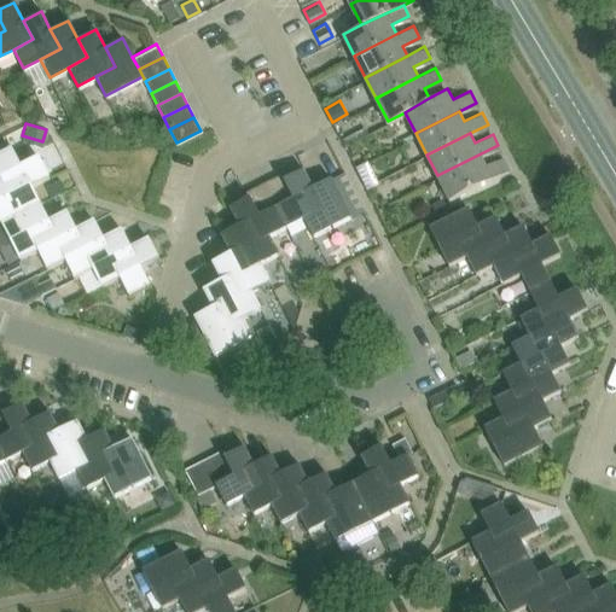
[(0,173),(11,191),(30,181),(32,182),(50,173),(39,152),(21,162),(11,144),(0,149),(0,173)]
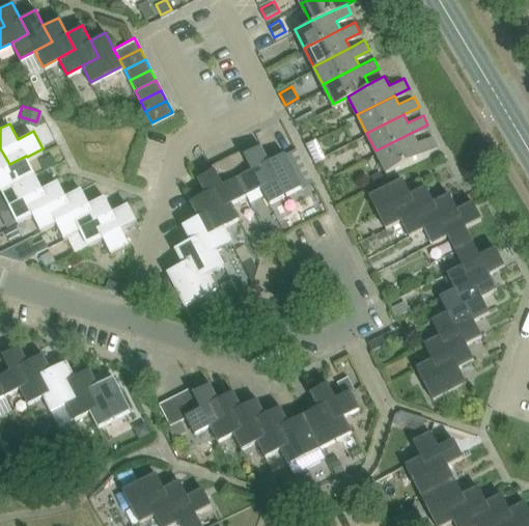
[(437,143),(433,133),(417,141),(413,132),(376,150),(385,169),(437,143)]
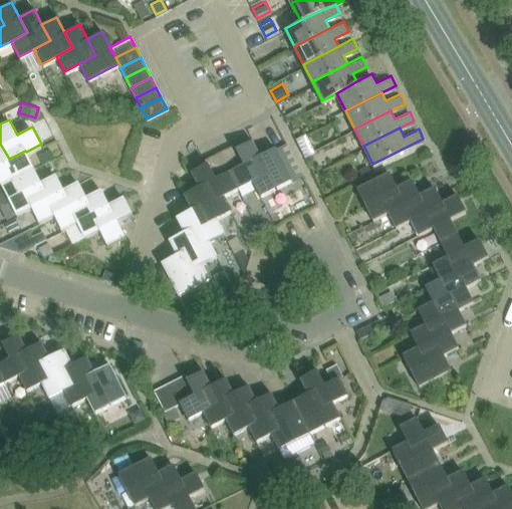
[(234,167),(229,170),(237,187),(266,172),(265,171),(267,170),(259,154),(252,139),(237,147),(244,162),(234,167)]
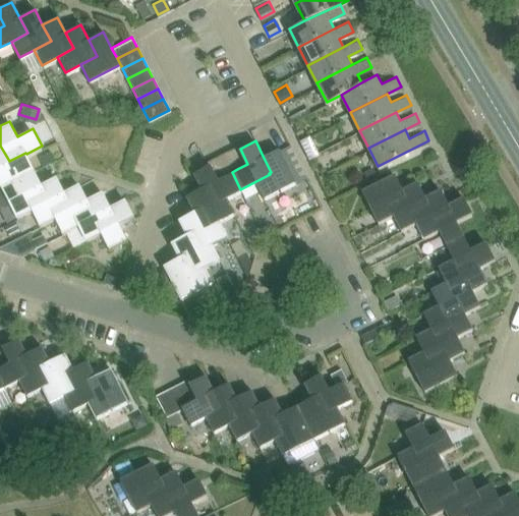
[(226,149),(237,169),(247,164),(240,149),(237,144),(226,149)]
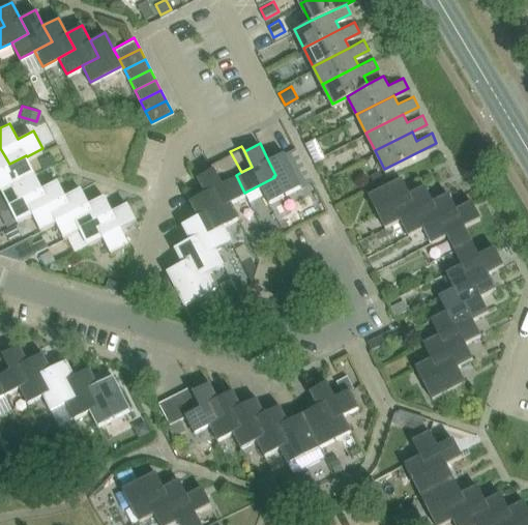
[(293,146),(283,150),(300,183),(310,178),(293,146)]
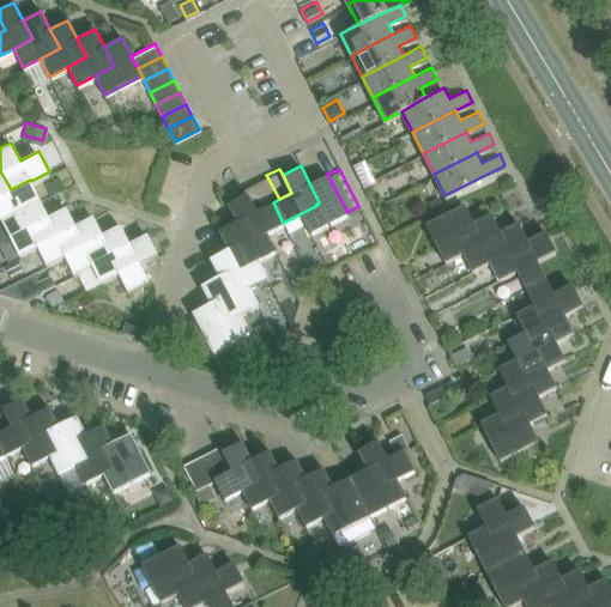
[(0,213),(1,216),(40,196),(31,181),(30,180),(11,189),(0,171),(0,213)]
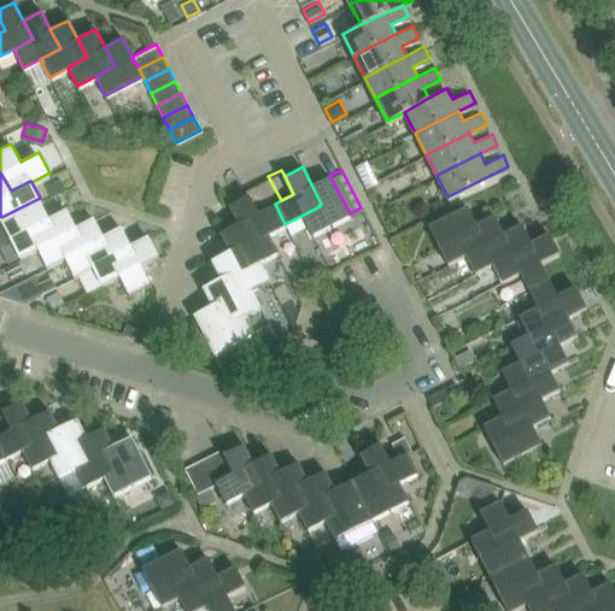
[(329,175),(311,184),(321,204),(318,205),(320,206),(328,224),(350,213),(329,175)]
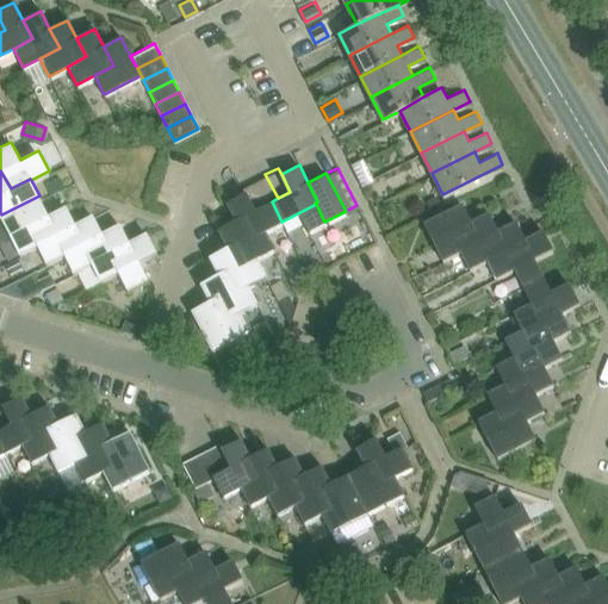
[(57,174),(43,181),(49,193),(51,193),(57,190),(63,186),(57,174)]
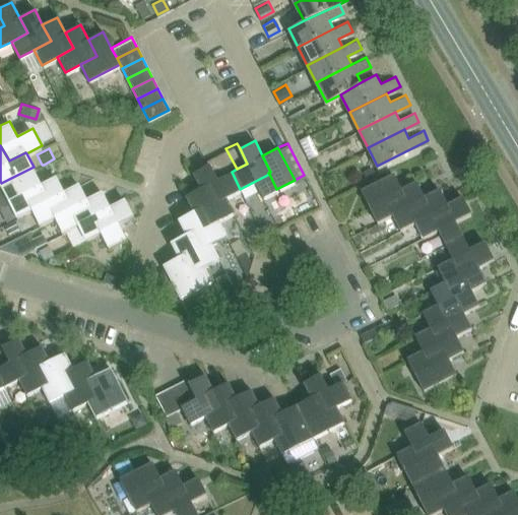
[(225,148),(216,153),(227,174),(232,172),(237,169),(225,148)]
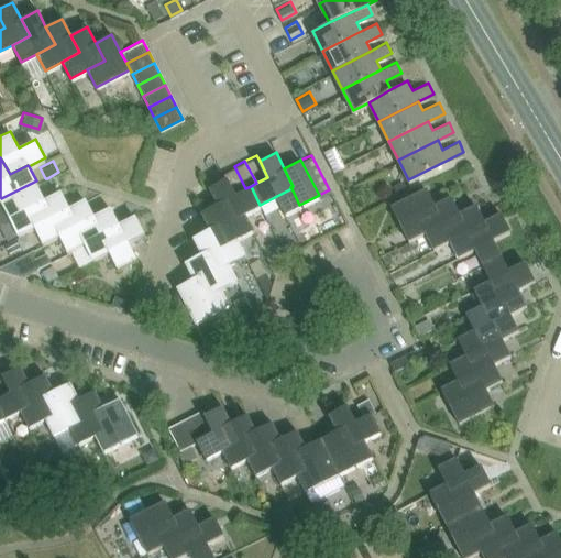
[(222,172),(226,178),(233,194),(245,188),(234,166),(222,172)]
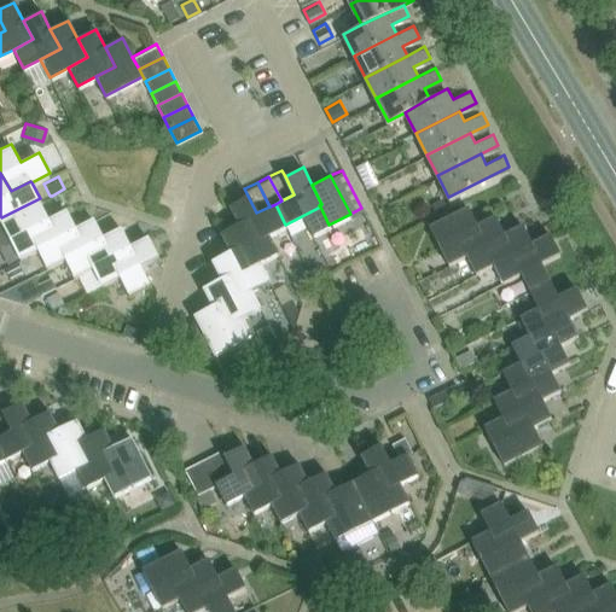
[(58,192),(52,196),(57,204),(62,200),(58,192)]
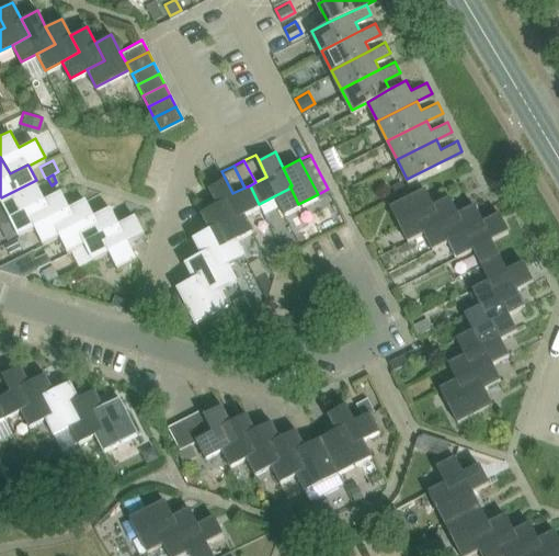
[(208,185),(217,202),(226,219),(243,211),(243,212),(259,204),(250,185),(244,188),(232,193),(225,178),(208,185)]
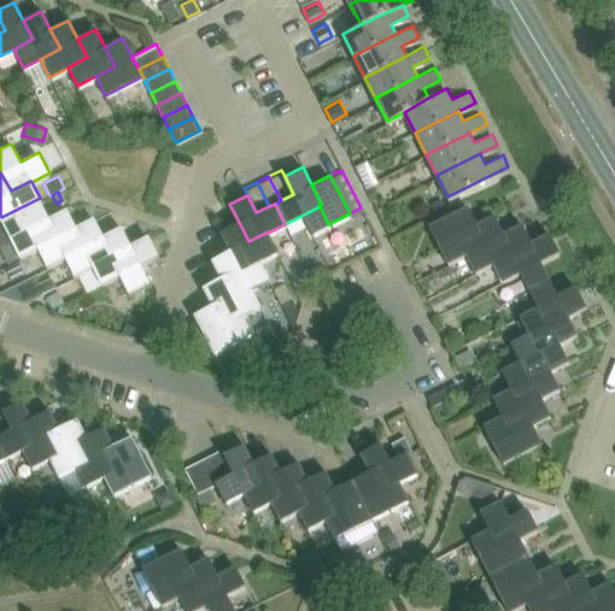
[(21,256),(39,247),(28,225),(48,216),(48,215),(40,198),(1,217),(0,217),(0,238),(10,234),(21,256)]
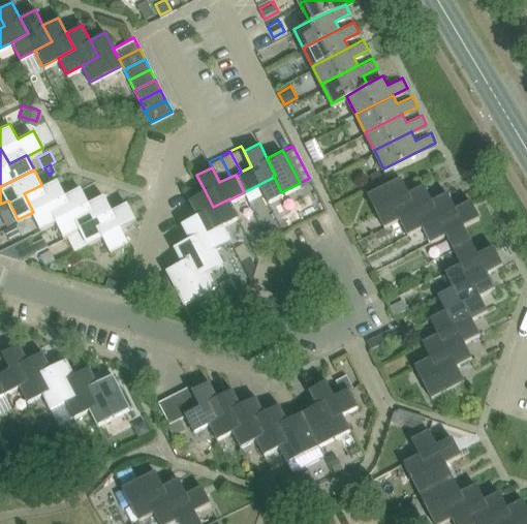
[(383,225),(399,217),(391,201),(408,191),(400,175),(367,192),(383,225)]
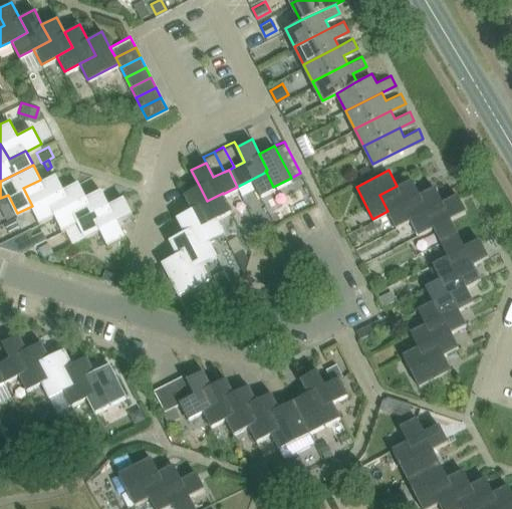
[(55,172),(40,179),(40,180),(23,188),(32,206),(39,220),(54,213),(54,212),(46,196),(63,187),(55,172)]
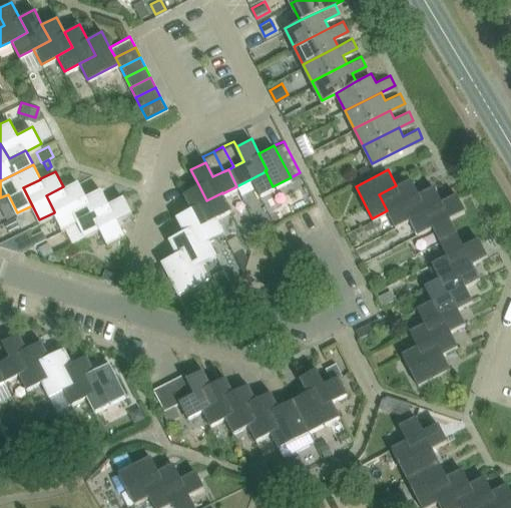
[(54,211),(54,212),(62,226),(77,219),(77,218),(69,203),(85,194),(77,178),(63,186),(46,195),(54,211)]
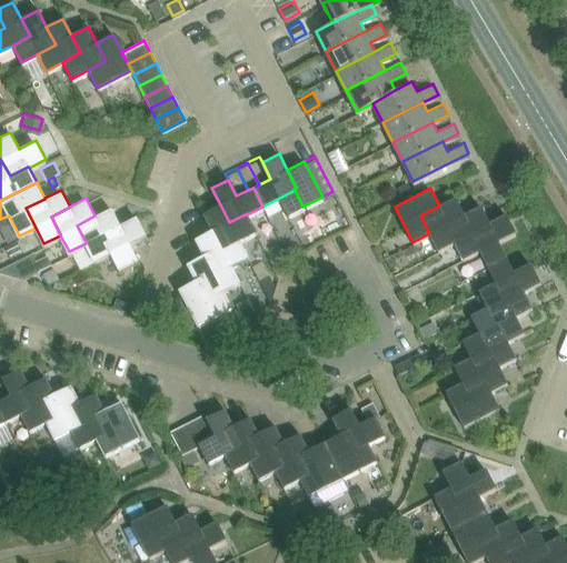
[(420,215),(429,233),(438,251),(455,242),(445,224),(465,214),(456,198),(439,205),(420,215)]
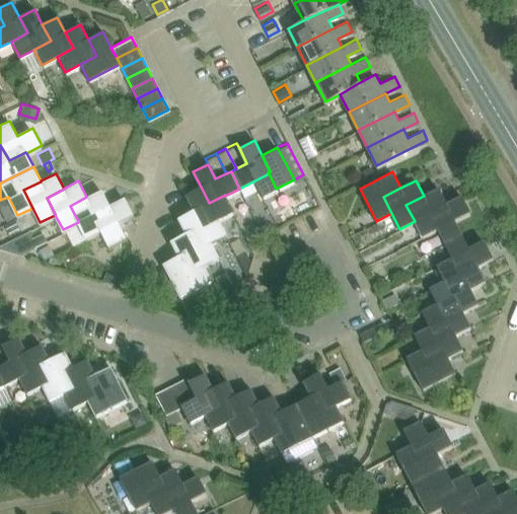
[(185,196),(192,210),(193,210),(201,226),(217,218),(218,218),(233,211),(225,196),(225,195),(209,203),(201,187),(185,196)]
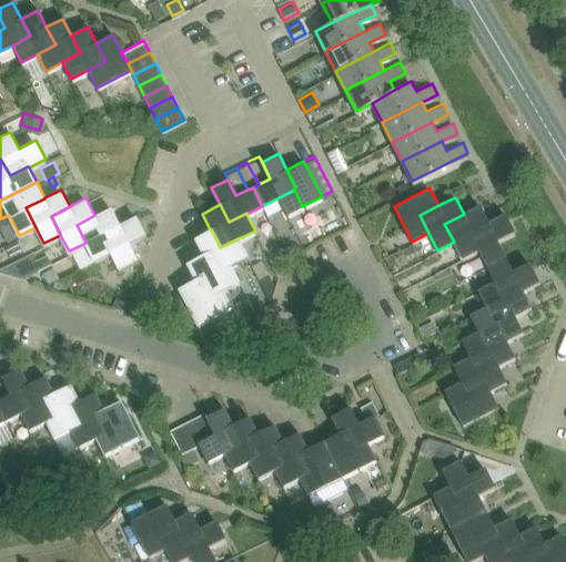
[(94,259),(110,252),(111,252),(101,234),(120,224),(120,223),(111,206),(94,215),(77,225),(86,242),(86,243),(94,259)]
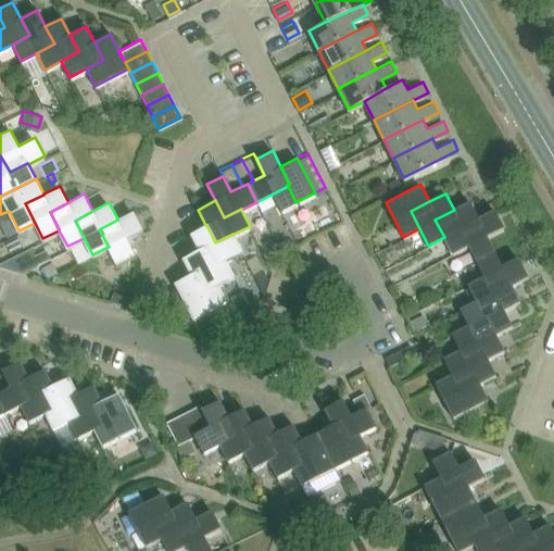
[(470,202),(454,210),(435,220),(444,237),(452,253),(469,246),(461,228),(479,220),(470,202)]
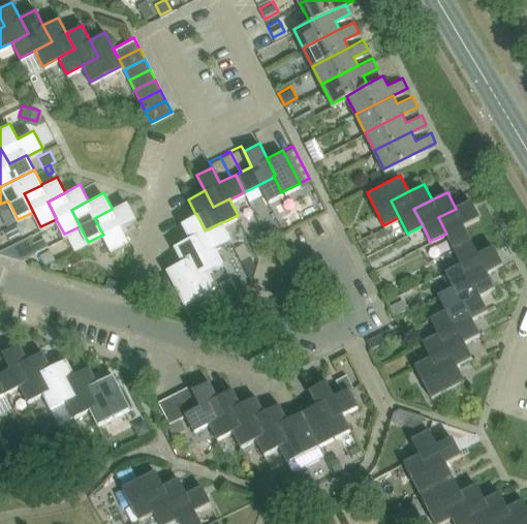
[(126,201),(112,208),(112,209),(94,218),(103,235),(102,235),(111,250),(128,241),(121,225),(135,218),(126,201)]
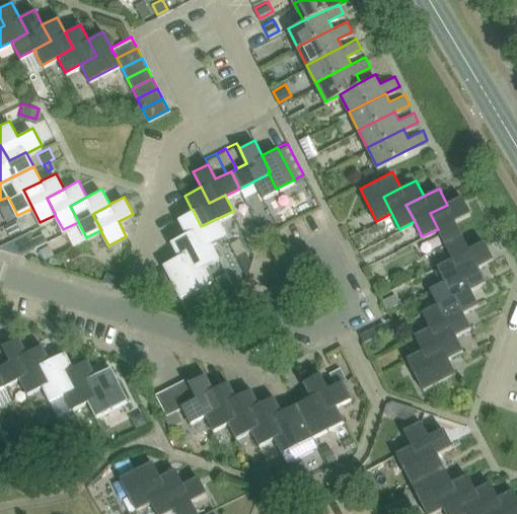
[(461,197),(447,205),(430,213),(438,229),(445,243),(462,234),(455,221),(470,213),(461,197)]
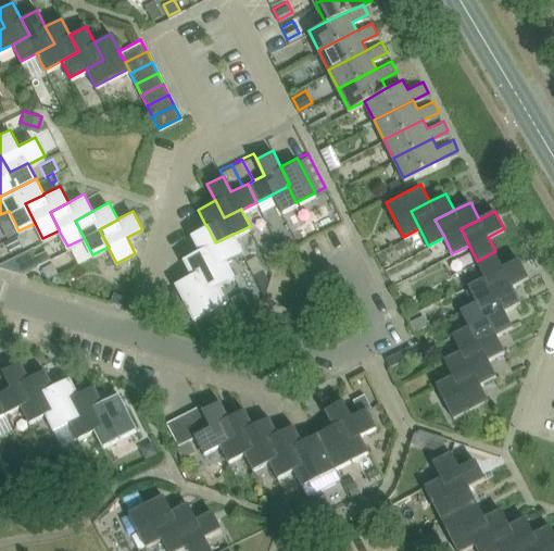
[(242,251),(234,234),(233,234),(215,242),(206,225),(205,225),(190,233),(199,250),(199,249),(209,267),(225,259),(242,251)]
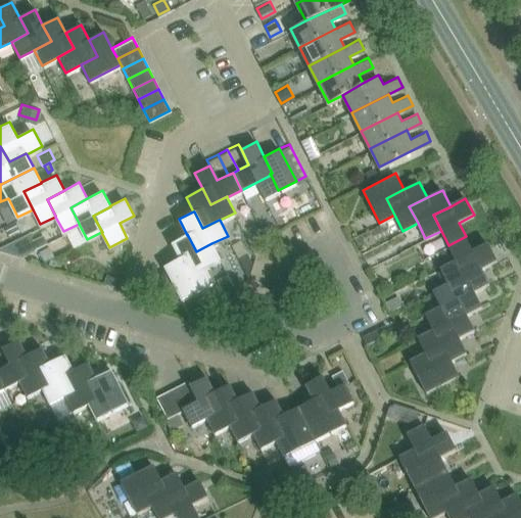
[(13,220),(2,226),(6,234),(17,228),(13,220)]
